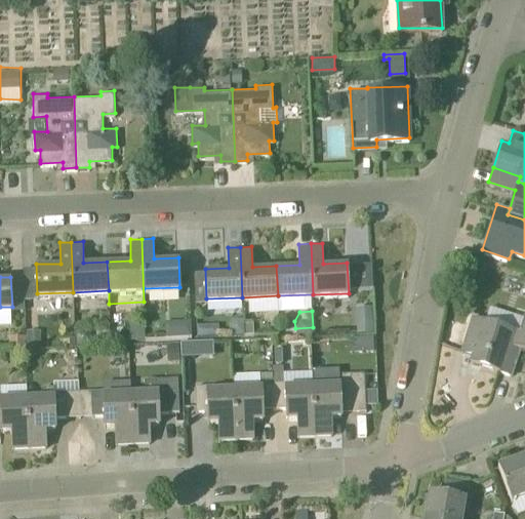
[(243,327),(242,316),(242,312),(231,312),(227,317),(228,328),(243,327)]
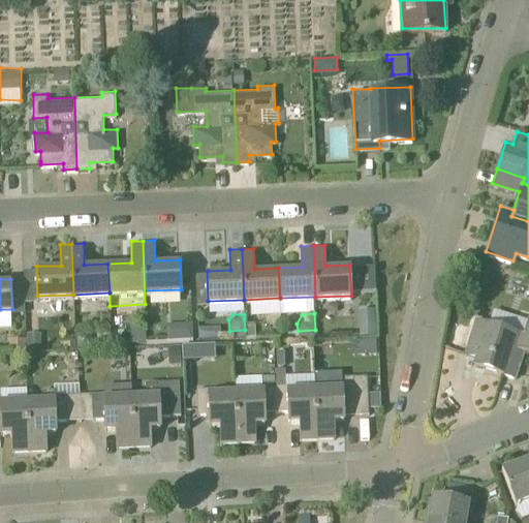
[(376,315),(360,316),(360,329),(377,329),(376,315)]
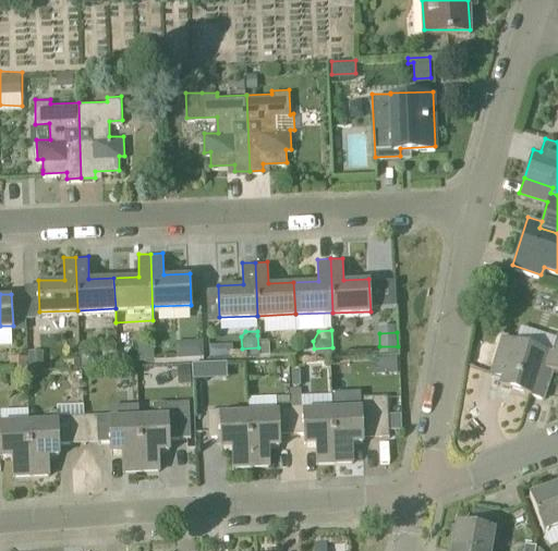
[(544,364),(548,349),(501,333),(489,369),(502,374),(499,381),(530,391),(538,363),(544,364)]
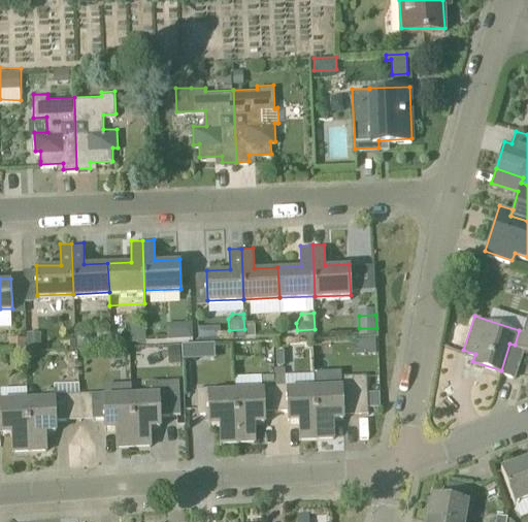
[(527,316),(523,331),(519,330),(515,345),(509,344),(501,370),(514,374),(523,348),(527,349),(527,316)]
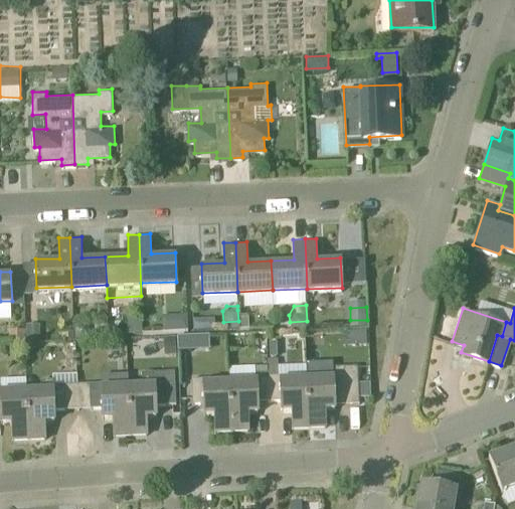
[(162,312),(163,326),(188,325),(187,310),(162,312)]
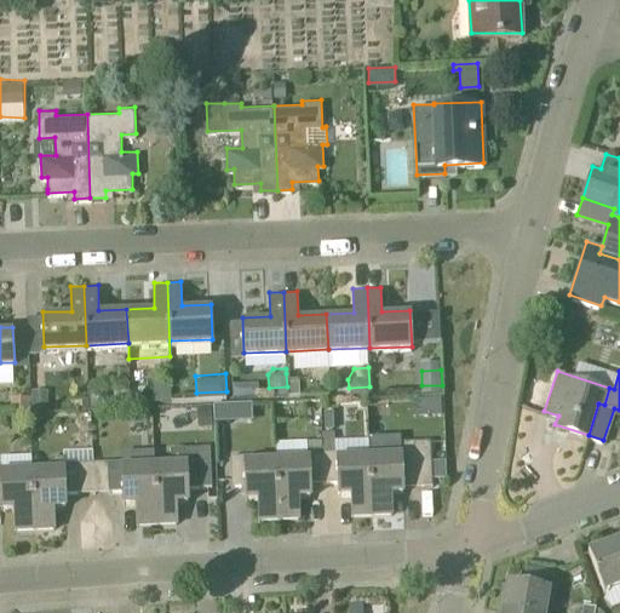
[(47,387),(30,388),(32,407),(47,407),(47,387)]
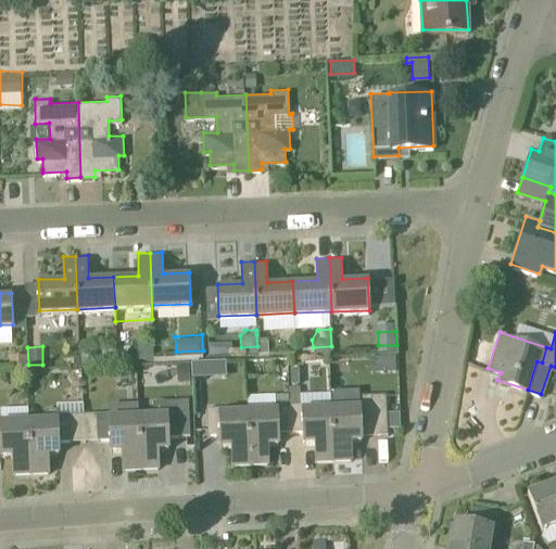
[(95,346),(80,347),(80,361),(96,361),(95,346)]
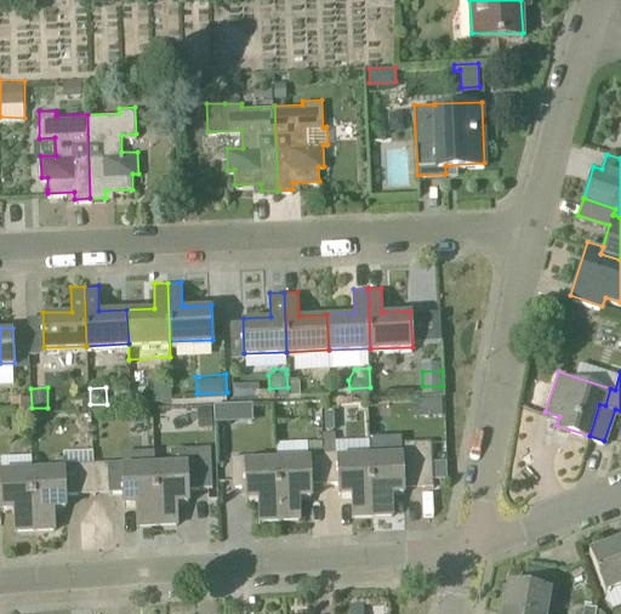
[(415,390),(414,409),(443,410),(444,390),(415,390)]
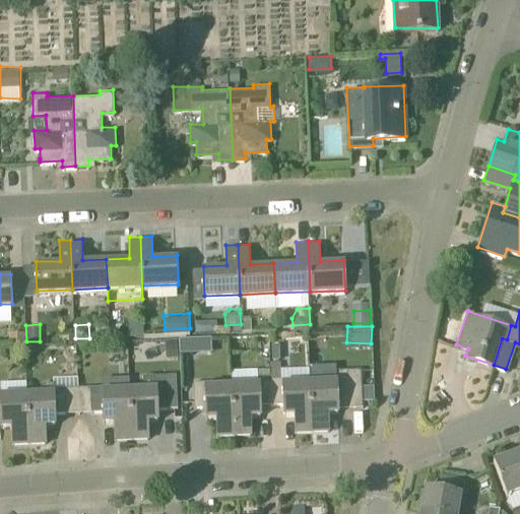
[(182,336),(183,345),(212,345),(212,335),(182,336)]
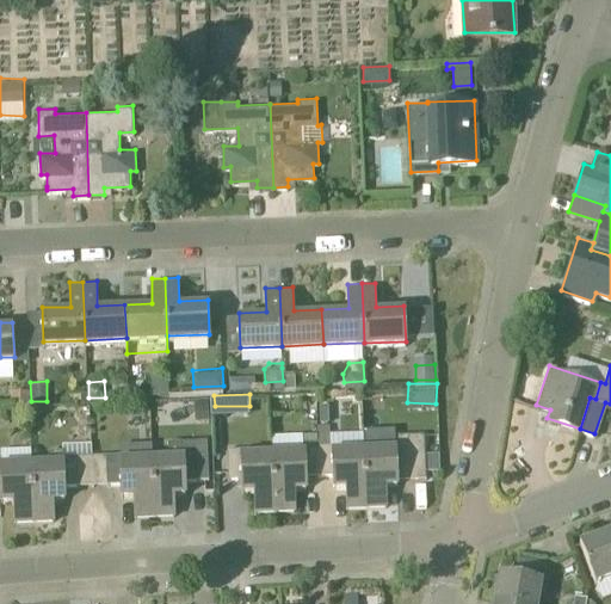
[(276,507),(295,506),(295,486),(306,486),(306,473),(319,473),(318,430),(303,430),(303,450),(273,451),(276,507)]
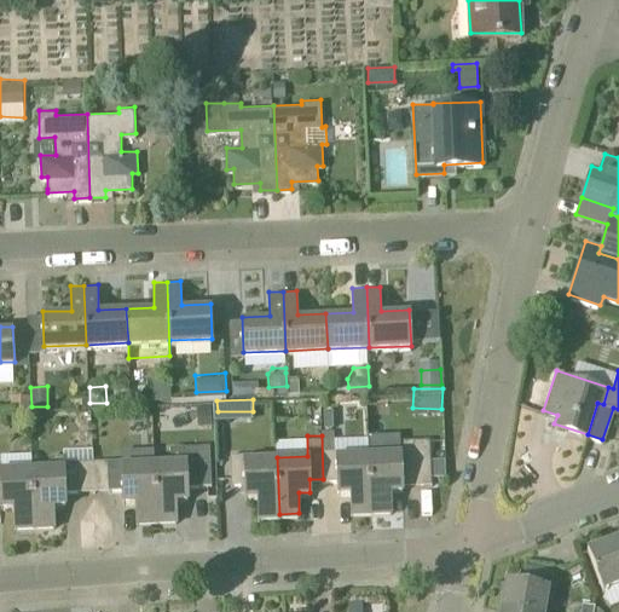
[(371,511),(369,451),(339,451),(339,448),(335,448),(334,436),(322,436),(323,479),(337,478),(339,491),(351,491),(351,511),(371,511)]
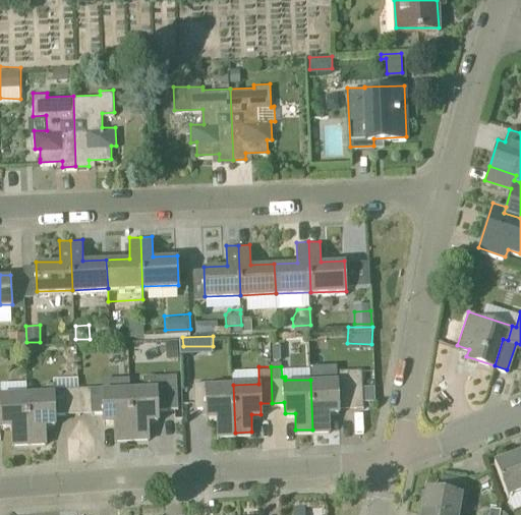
[(363,405),(362,366),(342,367),(310,368),(310,369),(310,380),(312,430),(330,428),(329,411),(339,411),(338,400),(362,399),(362,405),(363,405)]
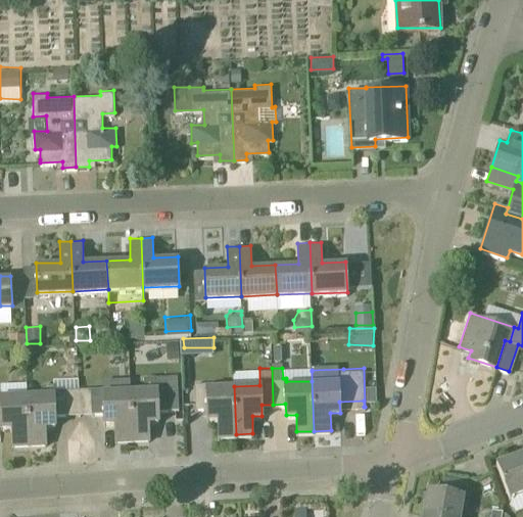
[(133,438),(149,437),(149,421),(158,420),(158,409),(171,408),(179,408),(177,375),(144,376),(145,389),(131,390),(133,438)]
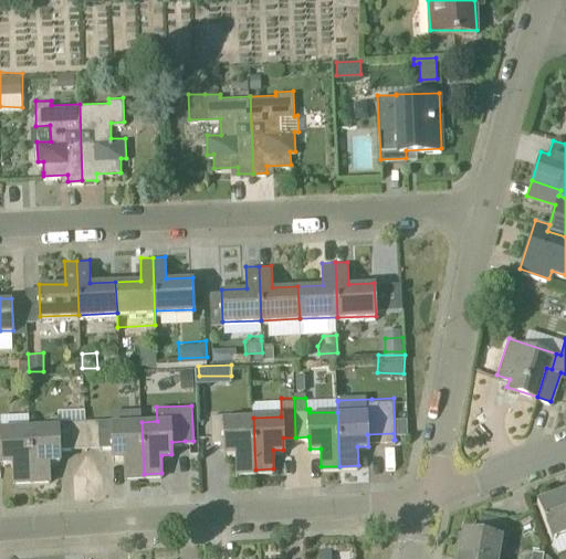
[(238,418),(238,411),(210,412),(211,441),(224,440),(224,452),(236,452),(237,471),(255,470),(253,418),(238,418)]
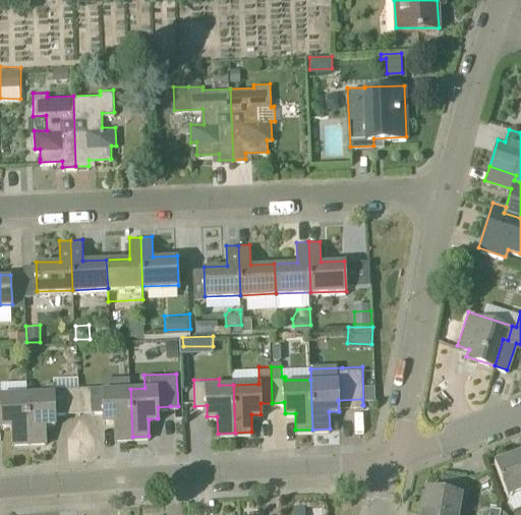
[(52,386),(52,381),(42,382),(43,393),(27,393),(30,441),(46,441),(46,423),(55,422),(55,411),(67,411),(66,405),(65,386),(52,386)]
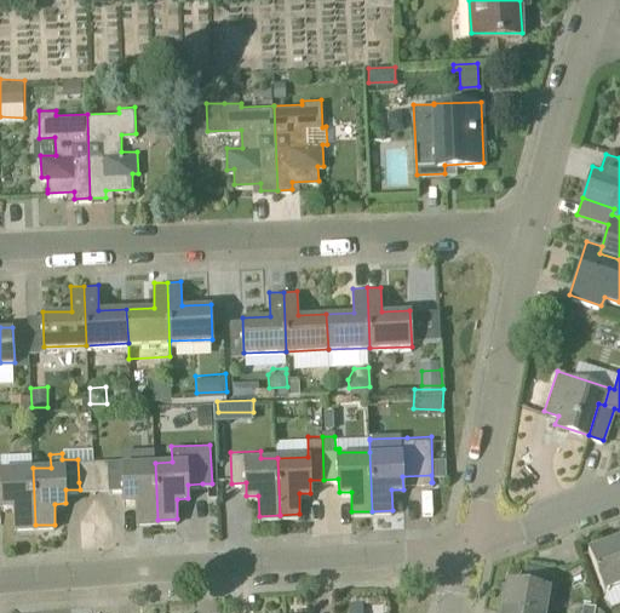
[(125,463),(125,457),(108,457),(109,481),(109,488),(124,487),(124,500),(136,500),(137,521),(158,520),(155,463),(125,463)]
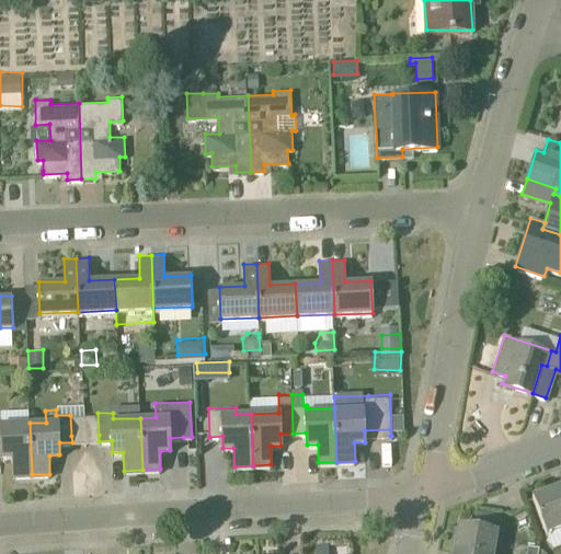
[(2,424),(1,417),(0,416),(0,445),(1,446),(1,458),(12,457),(12,475),(32,474),(30,423),(2,424)]
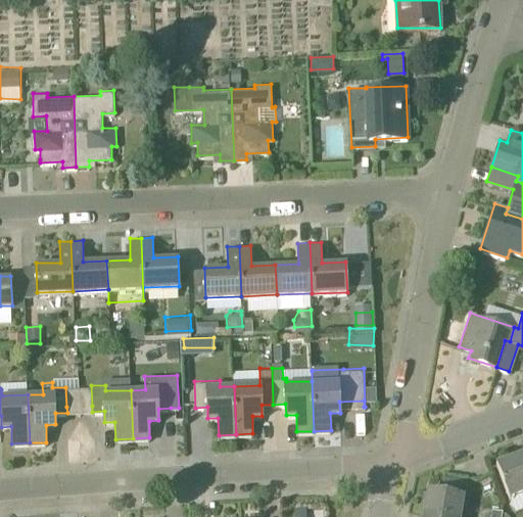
[(509,496),(522,490),(522,465),(518,454),(496,462),(509,496)]
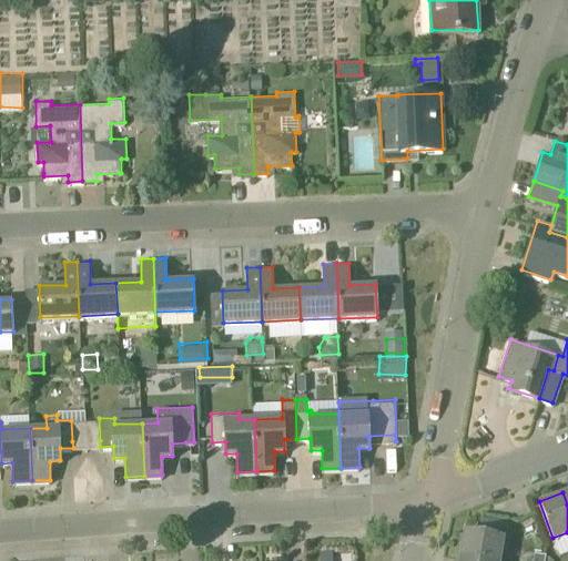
[(478,511),(476,524),(501,529),(504,516),(478,511)]
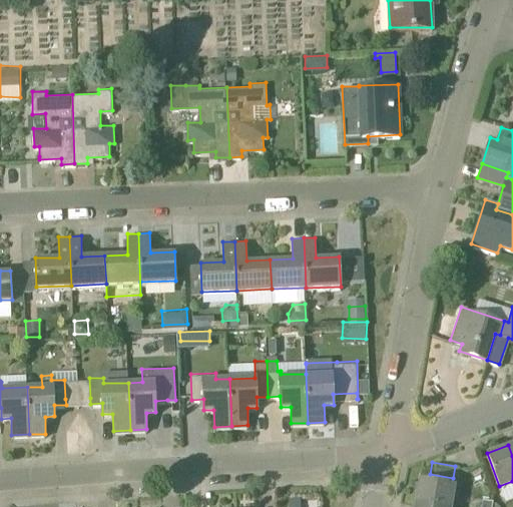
[(450,506),(451,506),(455,487),(455,484),(434,481),(420,478),(416,501),(450,506)]
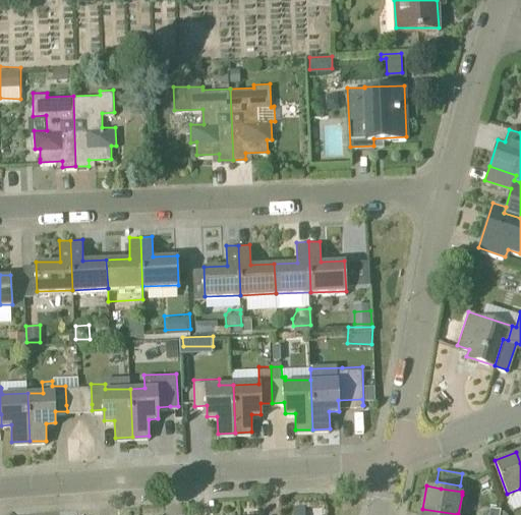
[(499,514),(501,507),(490,505),(488,514),(499,514)]
